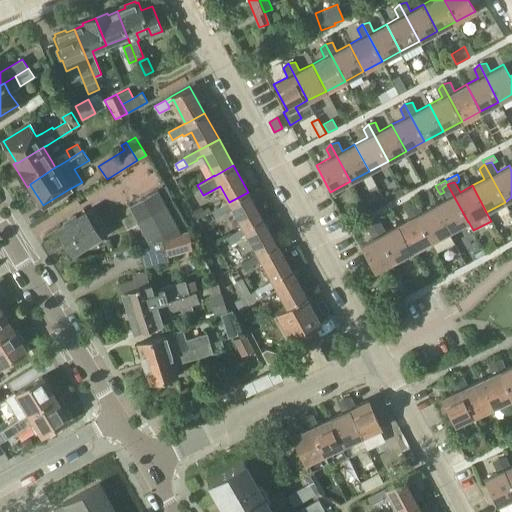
[(447,198),(435,205),(449,232),(468,222),(447,184),(442,188),(442,189),(444,192),(447,198)]
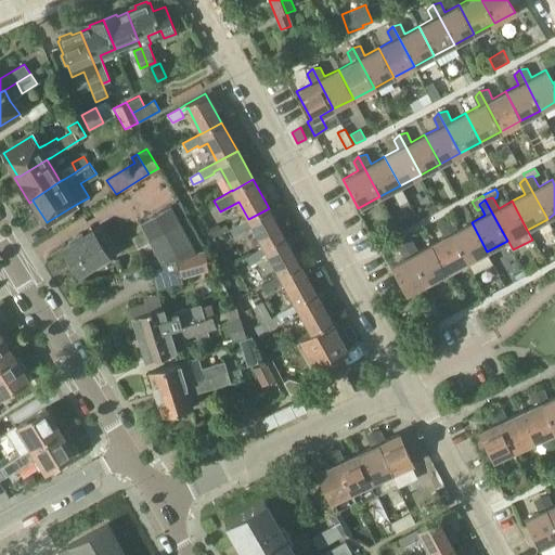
[(143,231),(131,237),(138,248),(150,242),(160,261),(160,262),(195,253),(205,249),(202,244),(178,201),(169,205),(139,222),(143,231)]
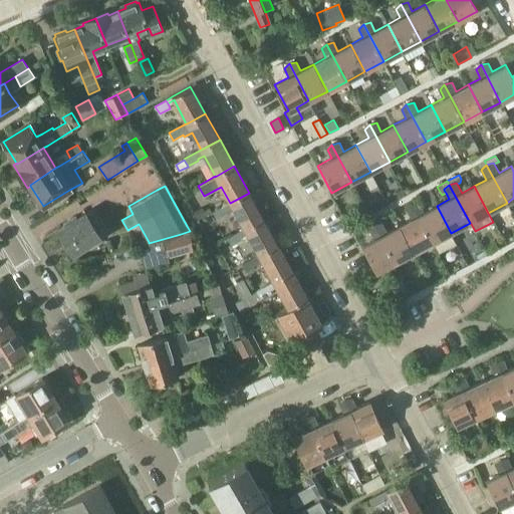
[(249,193),(230,203),(244,229),(263,219),(249,193)]
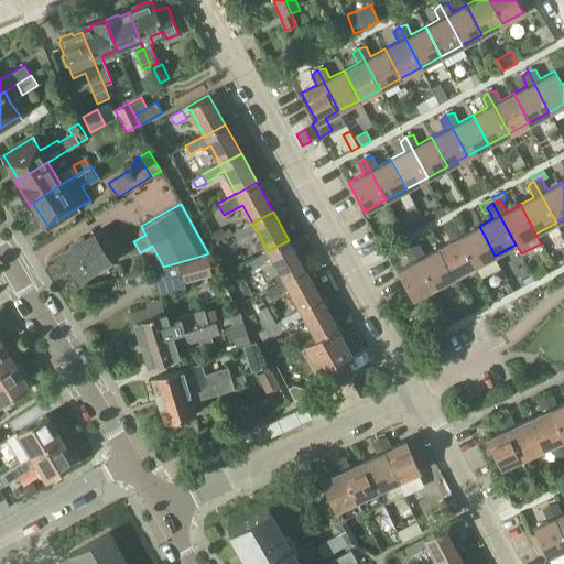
[(462,215),(449,220),(452,224),(455,224),(459,223),(462,226),(466,224),(462,215)]
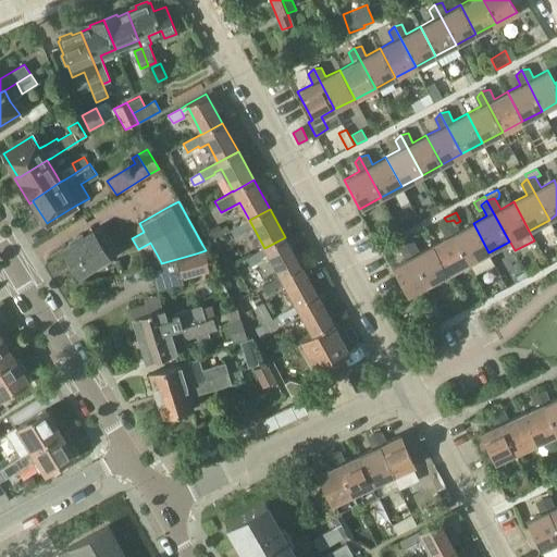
[(449,221),(446,221),(468,262),(470,262),(475,272),(493,262),(489,252),(473,223),(460,231),(456,223),(454,220),(449,221)]
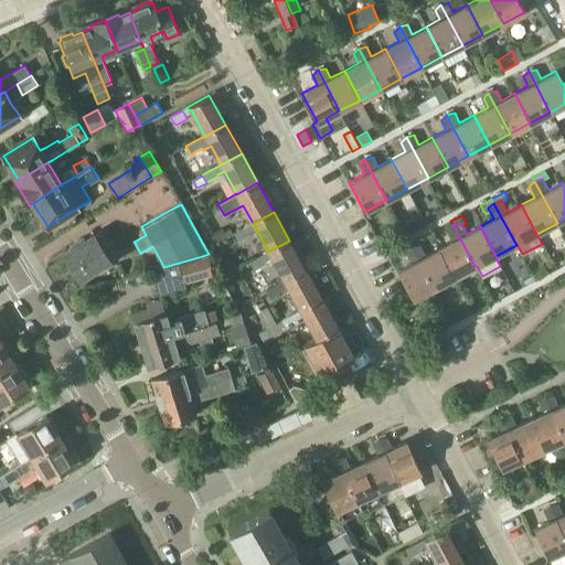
[(452,241),(439,248),(455,277),(475,266),(452,224),(447,230),(452,241)]
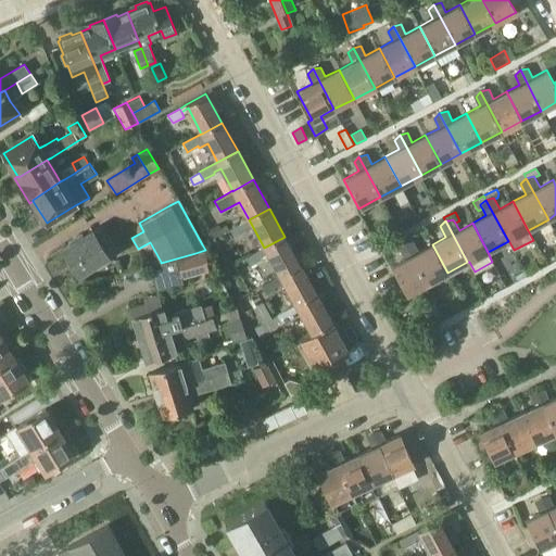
[(242,223),(230,229),(235,238),(247,231),(242,223)]
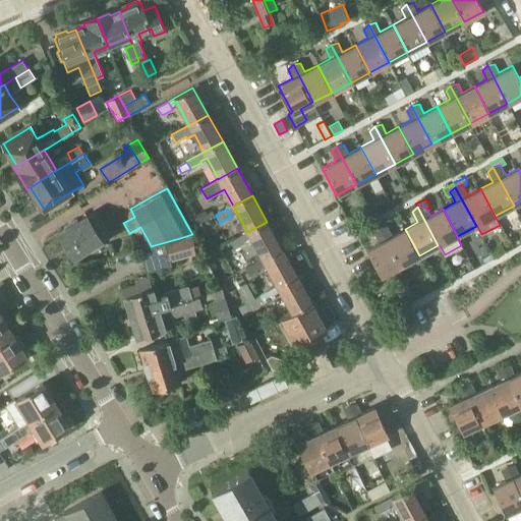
[(200,223),(210,218),(206,211),(196,215),(200,223)]
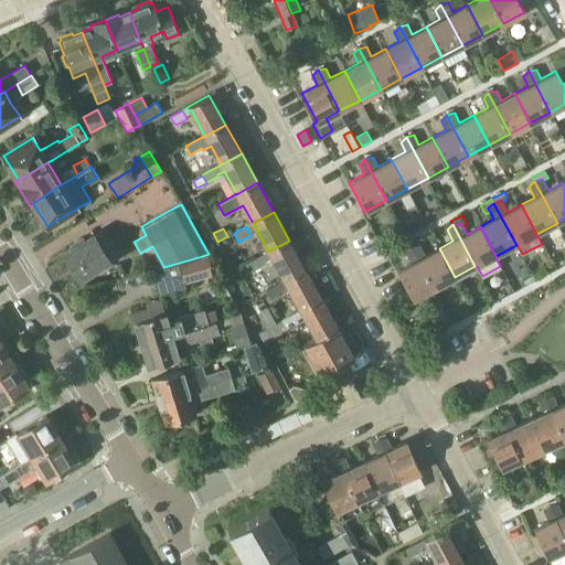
[(98,232),(94,234),(63,253),(80,279),(110,260),(107,255),(110,252),(98,232)]
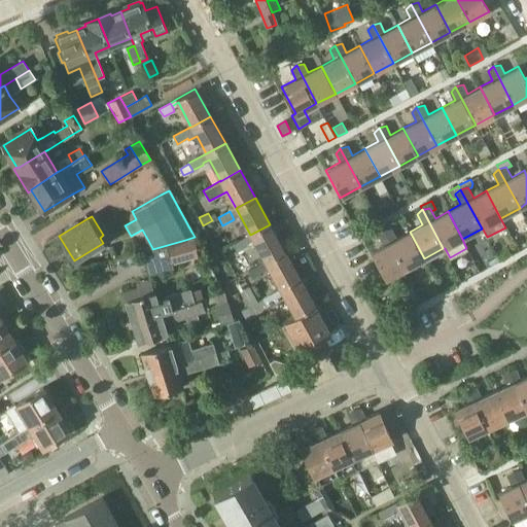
[(270,224),(250,235),(266,261),(285,251),(270,224)]
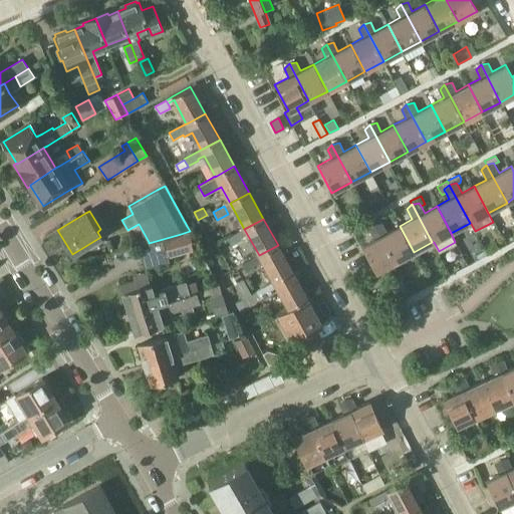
[(381,223),(374,224),(395,262),(414,252),(400,226),(387,232),(381,223)]
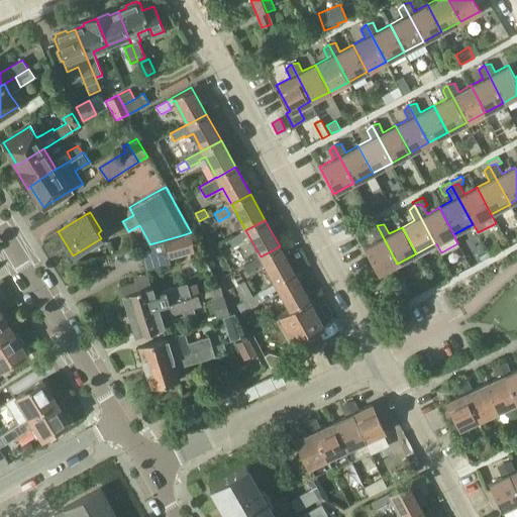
[(377,240),(364,247),(374,266),(376,271),(378,275),(397,264),(377,225),(372,230),(377,240)]
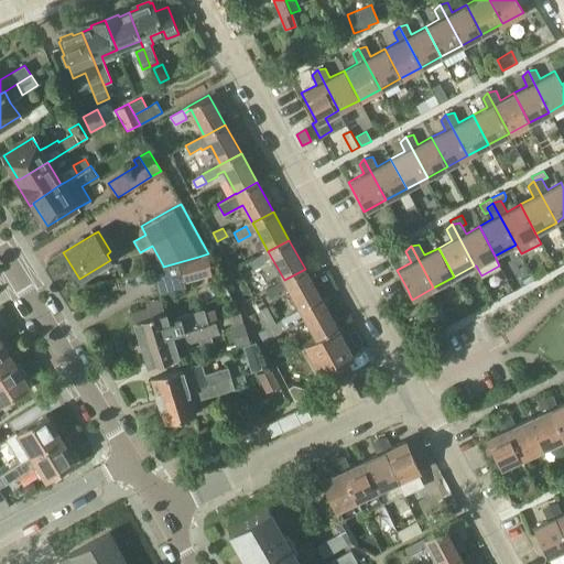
[(261,255),(249,261),(255,270),(267,263),(261,255)]
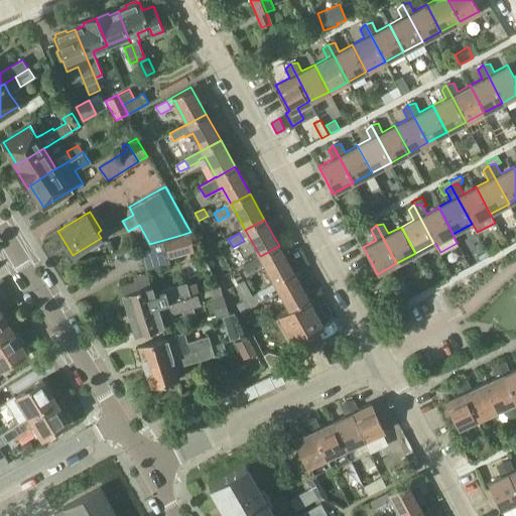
[(149,243),(137,247),(144,269),(169,262),(167,255),(194,248),(189,234),(182,236),(181,235),(149,244),(149,243)]
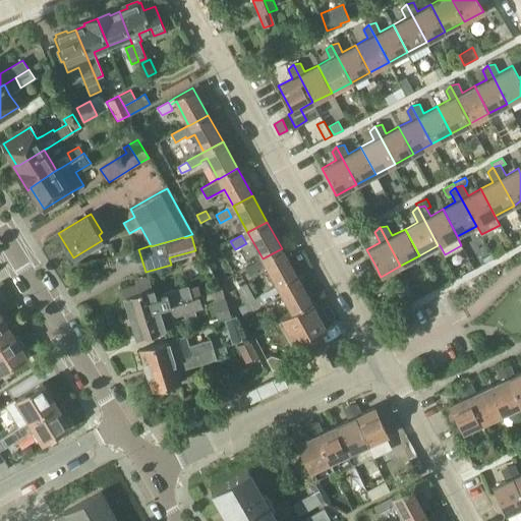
[(263,258),(256,262),(259,267),(266,264),(277,285),(277,286),(296,275),(282,248),(263,258)]
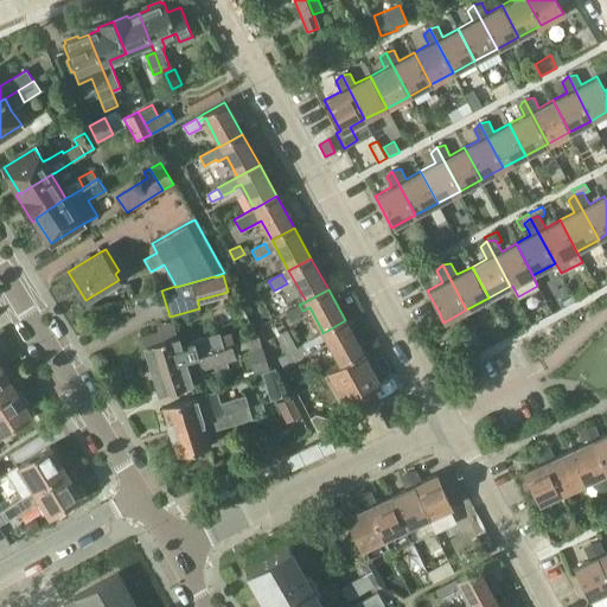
[(299,305),(286,312),(291,321),(304,314),(302,312),(302,311),(299,305)]
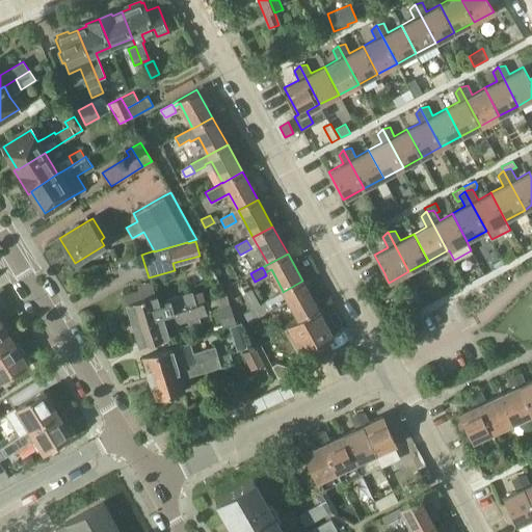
[(204,302),(204,301),(202,292),(193,295),(191,291),(164,300),(164,302),(159,304),(152,281),(137,285),(138,290),(123,294),(126,304),(132,323),(204,302)]
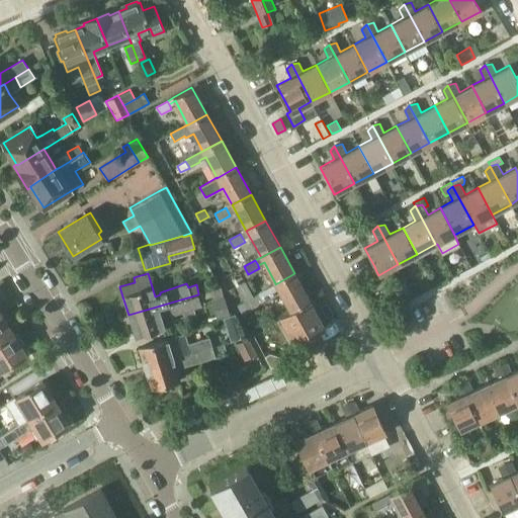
[(275,283),(269,286),(272,292),(278,289),(290,311),(310,300),(294,273),(275,284),(275,283)]
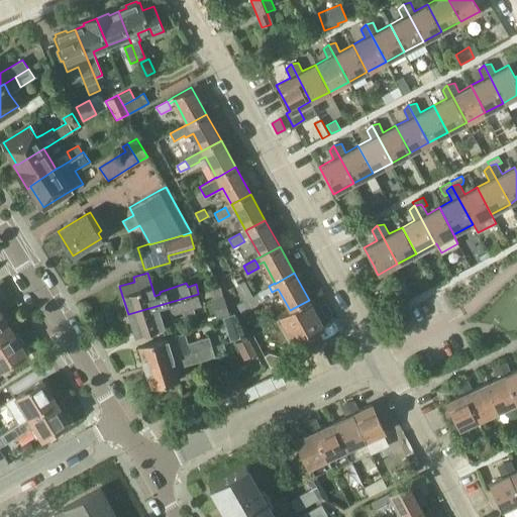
[(241,296),(248,292),(243,282),(236,286),(241,296)]
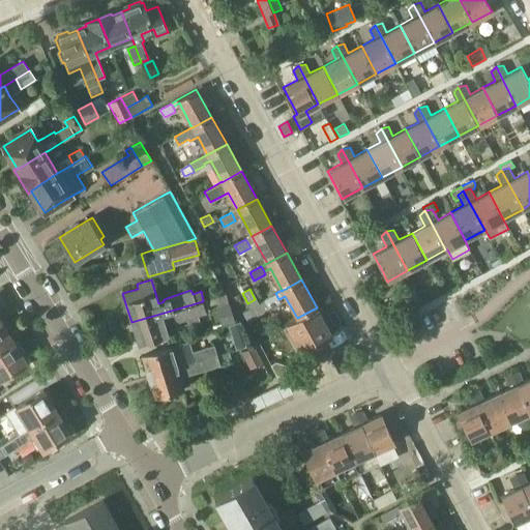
[(275,293),(264,300),(268,308),(281,301),(278,299),(275,293)]
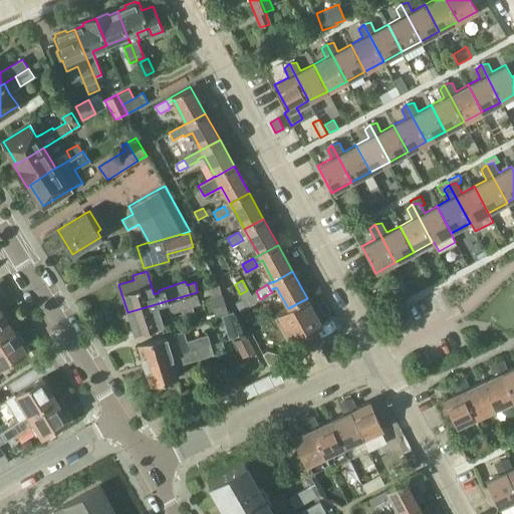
[(228,312),(219,285),(211,288),(213,293),(214,297),(210,298),(216,317),(228,312)]
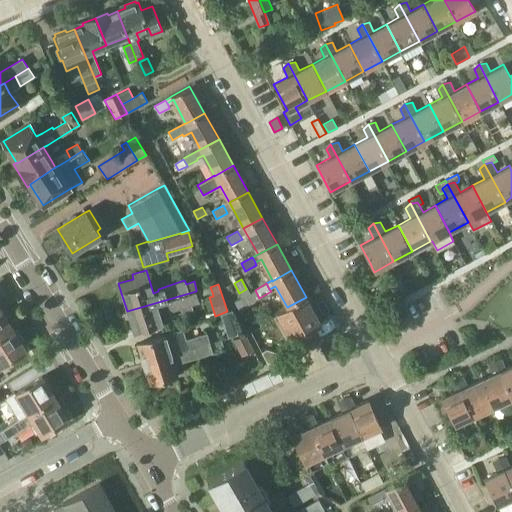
[(197,297),(212,292),(210,287),(196,291),(127,311),(133,332),(162,323),(159,314),(199,302),(197,297)]
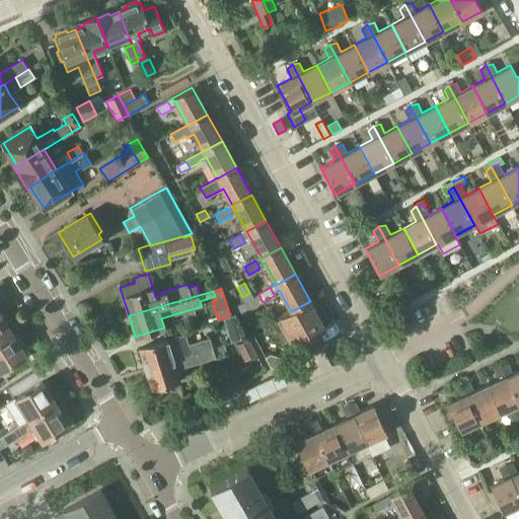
[(291,311),(280,317),(295,345),(306,339),(311,349),(323,342),(317,331),(324,327),(310,301),(291,311)]
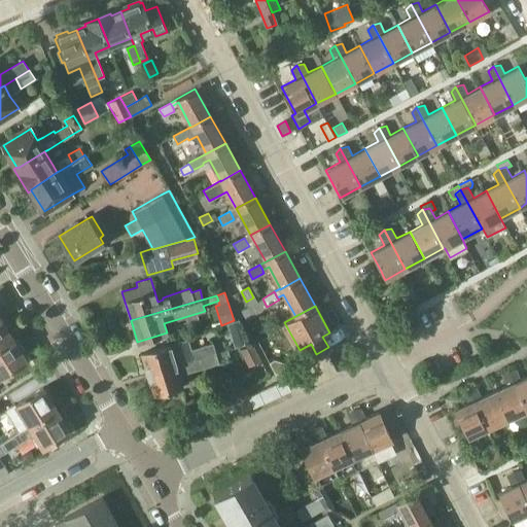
[(0,318),(0,346),(12,339),(0,318)]
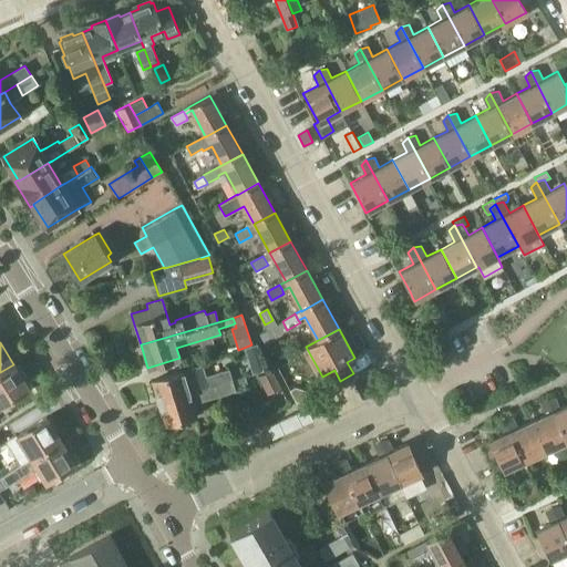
[(0,405),(29,389),(13,364),(0,372),(0,405)]
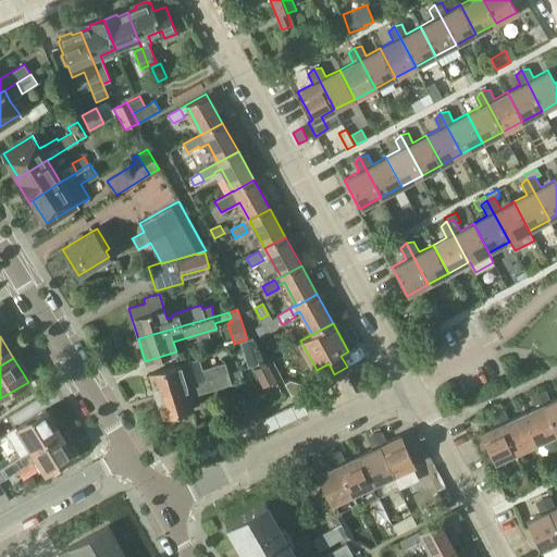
[(199,358),(180,364),(149,374),(156,396),(223,374),(229,373),(225,362),(202,370),(199,358)]
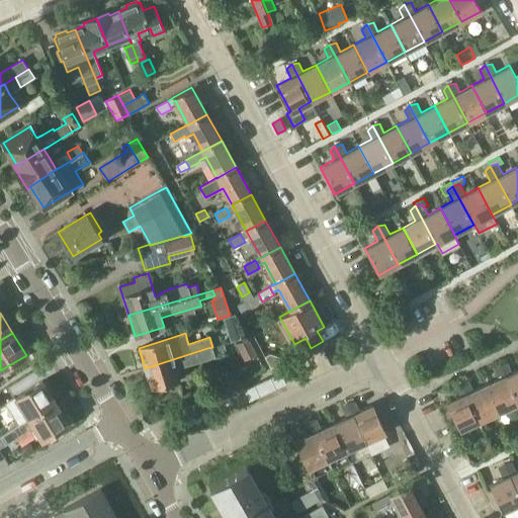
[(244,360),(257,354),(249,338),(236,344),(244,360)]
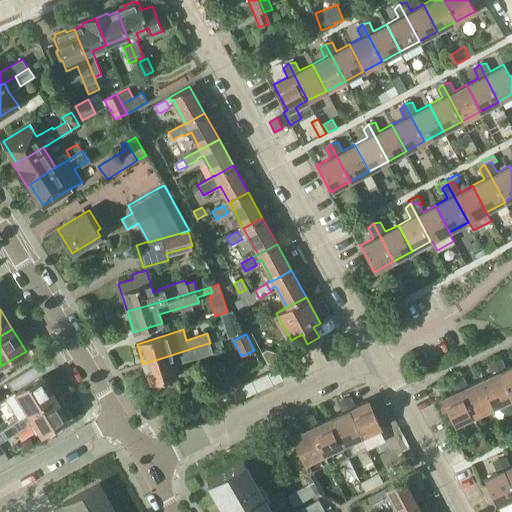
[(224,347),(222,339),(210,343),(205,344),(143,364),(149,383),(177,375),(174,365),(212,352),(212,351),(224,347)]
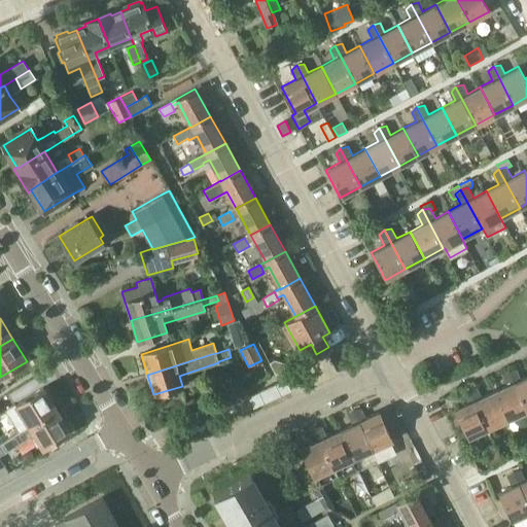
[(275,359),(269,362),(276,375),(288,367),(285,362),(275,359)]
